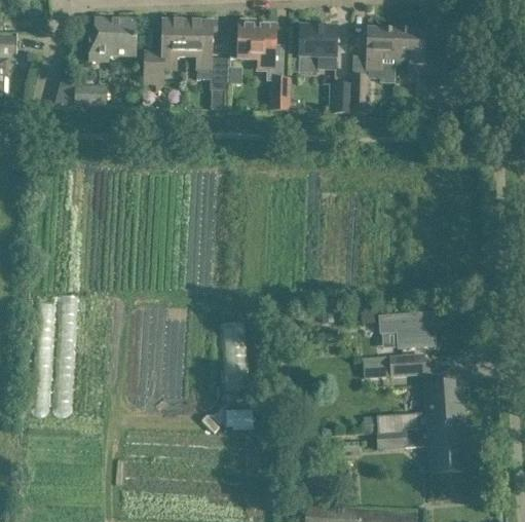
[(134,54),(135,40),(135,20),(94,19),(94,31),(88,32),(88,59),(107,60),(107,53),(134,54)]
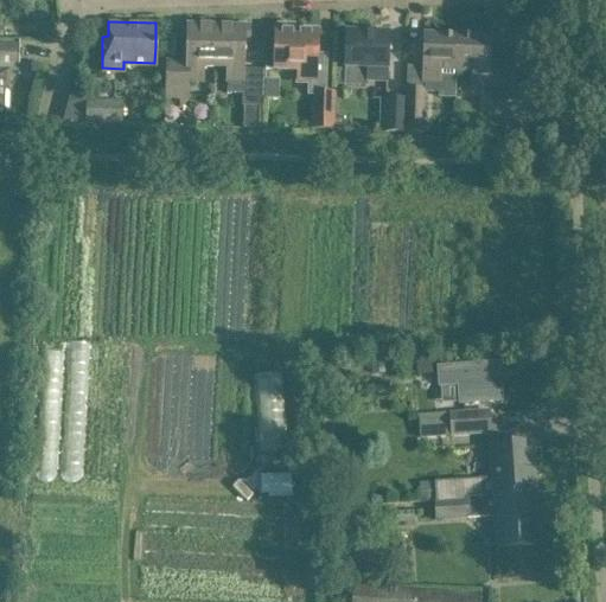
[(215,64),(216,25),(182,24),(182,40),(186,40),(186,59),(166,58),(166,82),(165,97),(189,98),(190,77),(202,77),(203,64),(215,64)]
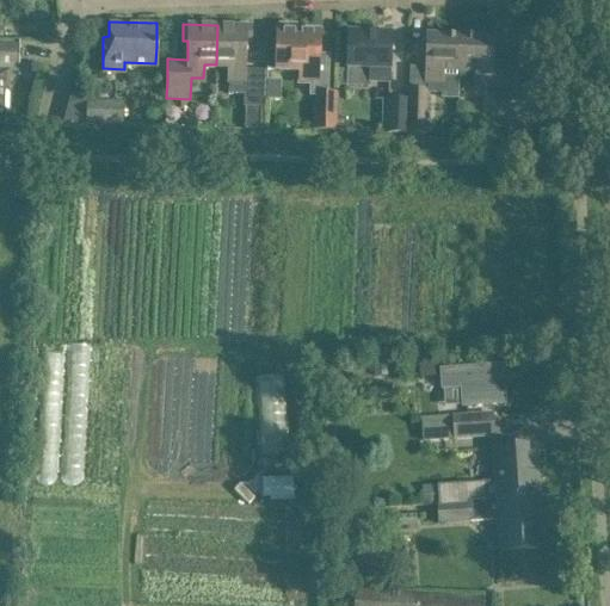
[(265,78),(265,67),(244,67),(244,42),(250,42),(250,25),(217,25),(216,65),(229,65),(228,79),(228,91),(242,91),(242,103),(245,103),(254,103),(264,103),(264,96),(265,78)]
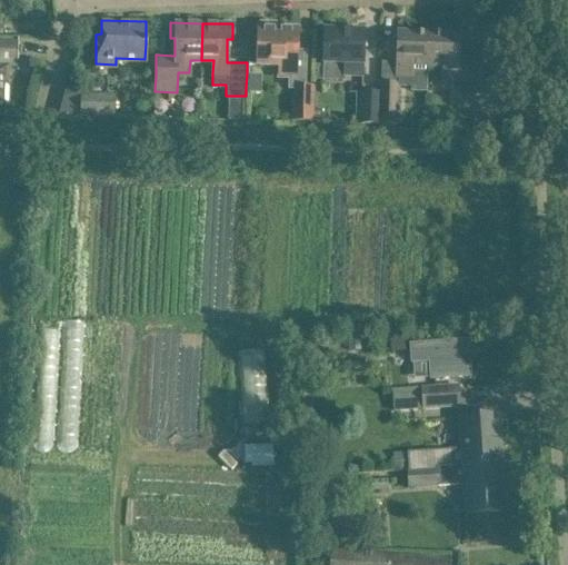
[(248,55),(248,62),(256,62),(279,63),(279,73),(279,76),(288,77),(287,87),(295,87),(294,118),(311,119),(312,85),(305,85),(306,47),(297,47),(297,27),(276,26),(258,25),(257,47),(257,55),(248,55)]
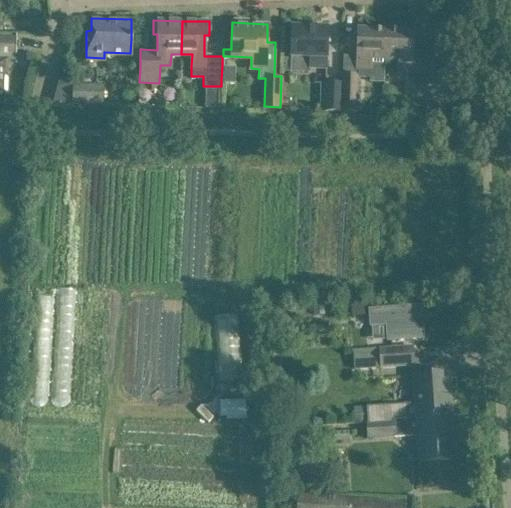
[(325,66),(326,46),(327,26),(291,24),(289,70),(309,70),(309,65),(325,66)]
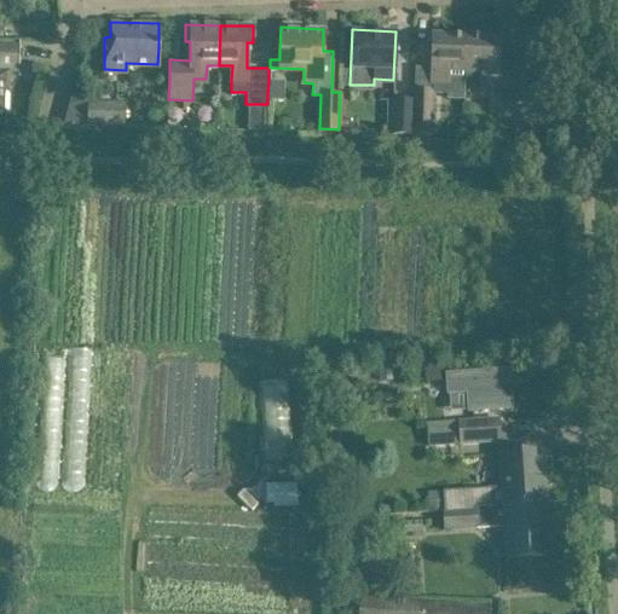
[(465,71),(466,33),(432,32),(429,86),(450,86),(450,80),(465,81),(465,71)]
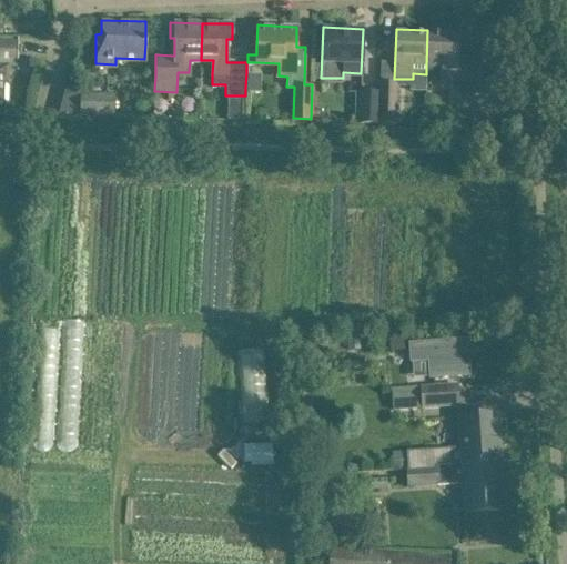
[(473,56),(457,56),(458,31),(427,30),(426,66),(441,66),(439,80),(471,81),(471,93),(489,94),(489,77),(490,54),(473,54),(473,56)]
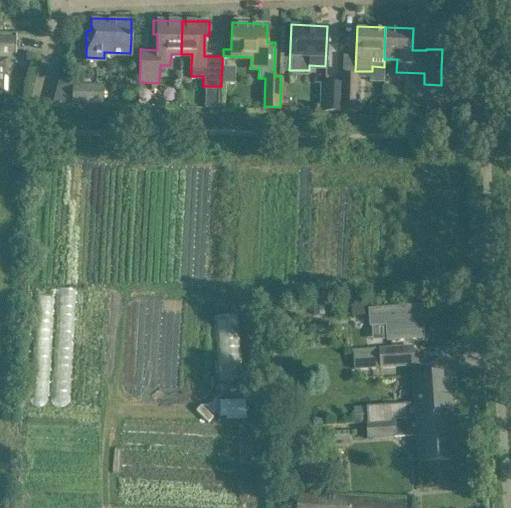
[(0,50),(16,51),(16,33),(0,32),(0,92),(7,93),(7,55),(0,54),(0,50)]
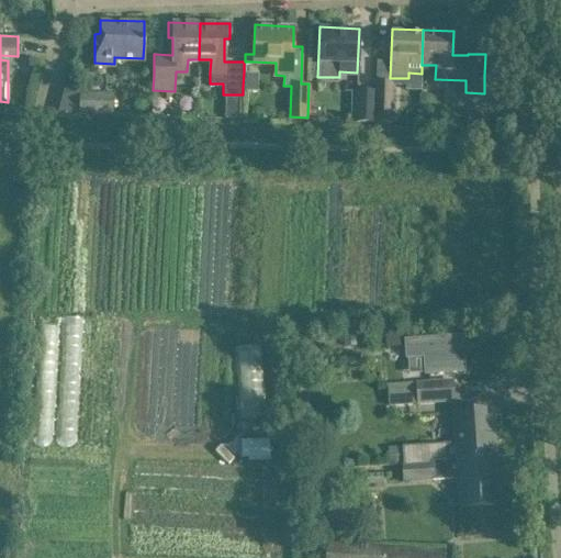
[(391,121),(392,81),(376,80),(376,89),(376,120),(391,121)]
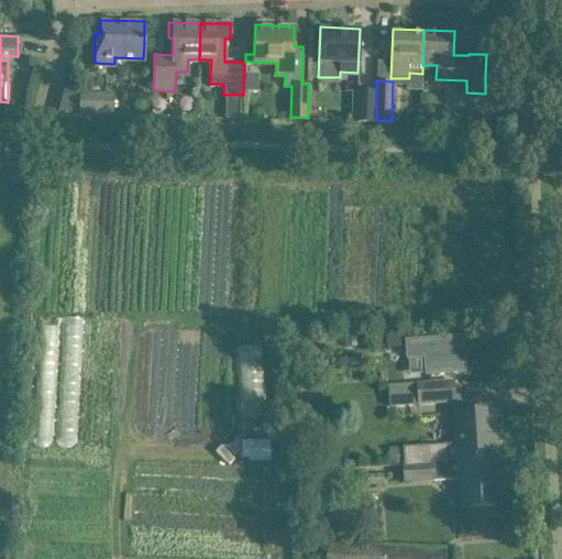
[(356,120),(376,120),(376,89),(357,89),(356,120)]
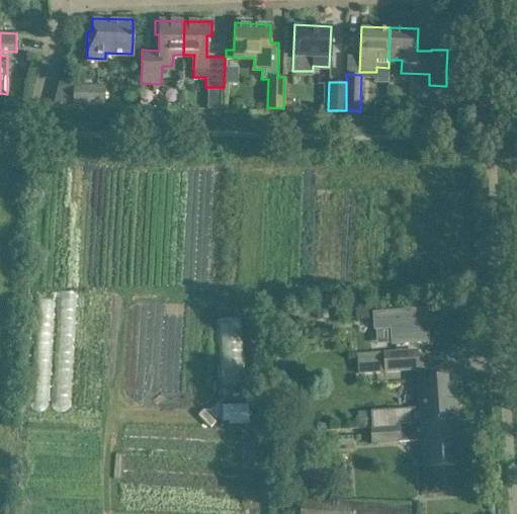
[(103,102),(104,86),(74,85),(73,101),(103,102)]
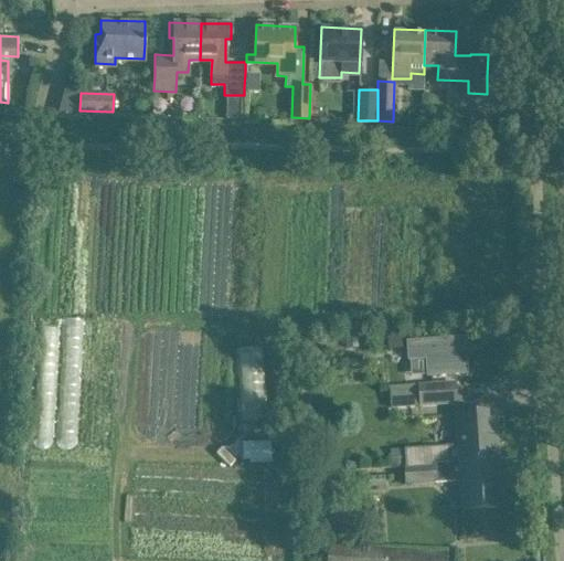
[(163,114),(163,93),(153,93),(152,114),(163,114)]
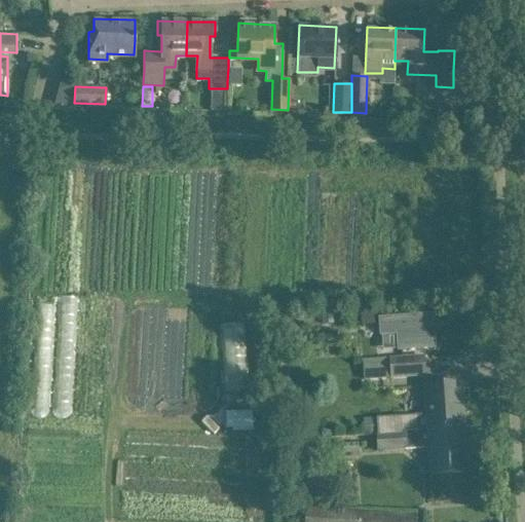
[(375,320),(374,308),(361,309),(361,321),(375,320)]
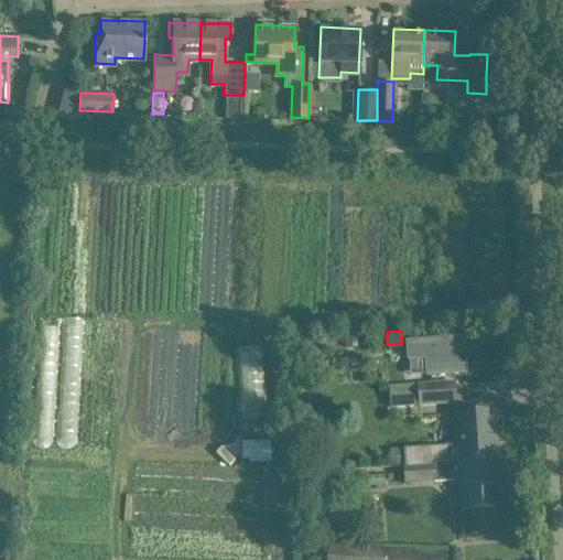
[(356,333),(344,334),(345,343),(357,343),(356,333)]
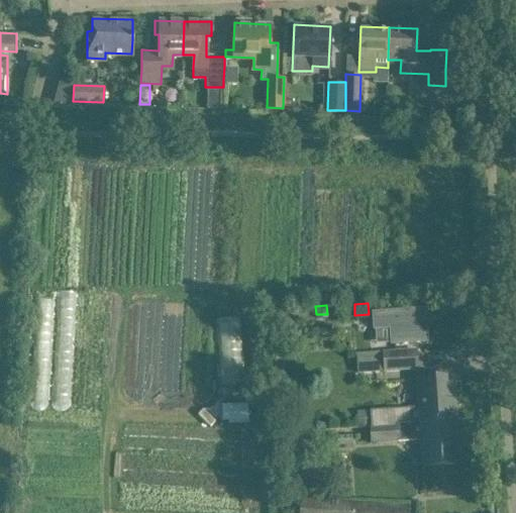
[(424,305),(372,309),(373,326),(389,324),(391,340),(426,338),(424,305)]
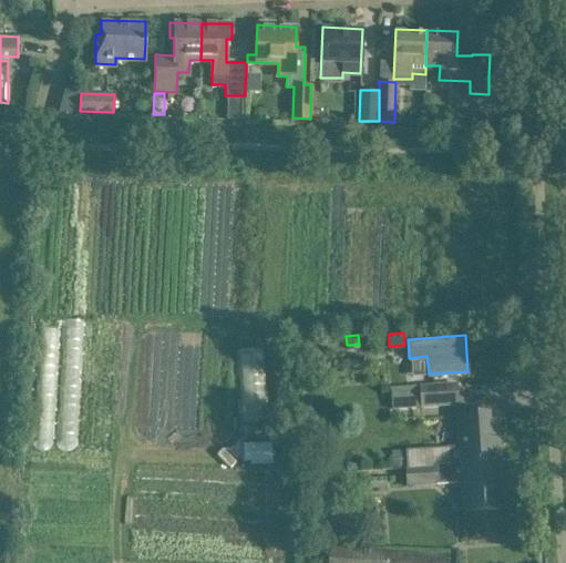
[(263,345),(239,346),(242,417),(265,416),(263,345)]
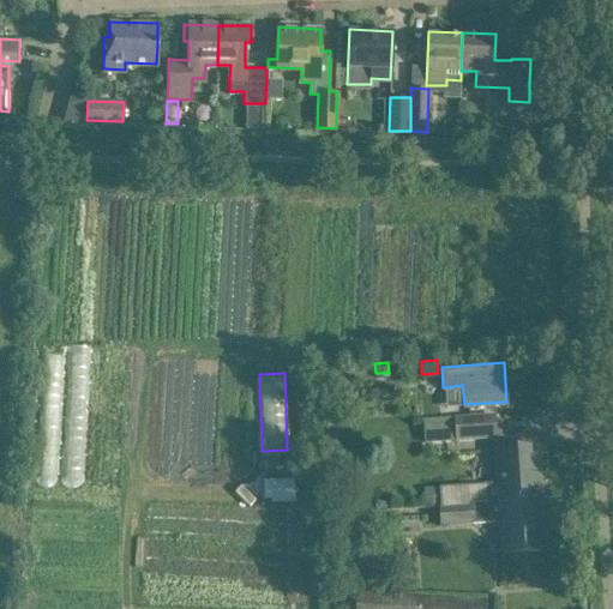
[(425,438),(493,435),(493,415),(424,417),(425,438)]
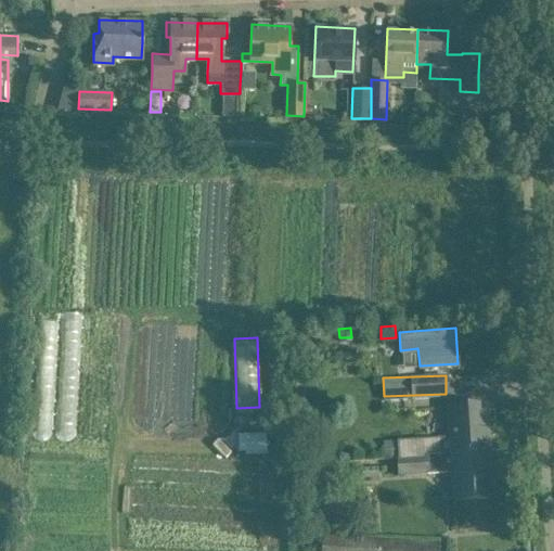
[(384,457),(397,457),(488,449),(485,404),(447,406),(449,435),(383,439),(384,457)]
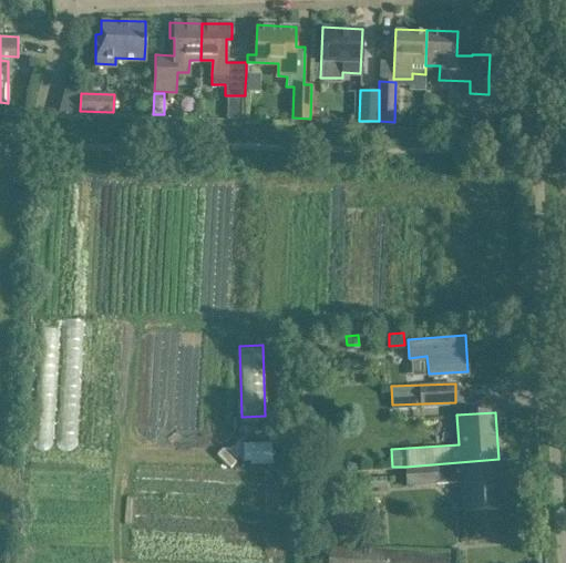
[(502,505),(498,459),(405,467),(407,484),(462,482),(464,509),(502,505)]
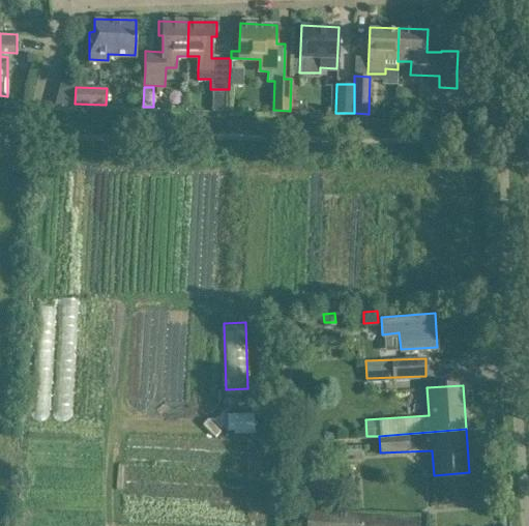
[(418,525),(419,517),(306,512),(305,525),(418,525)]
